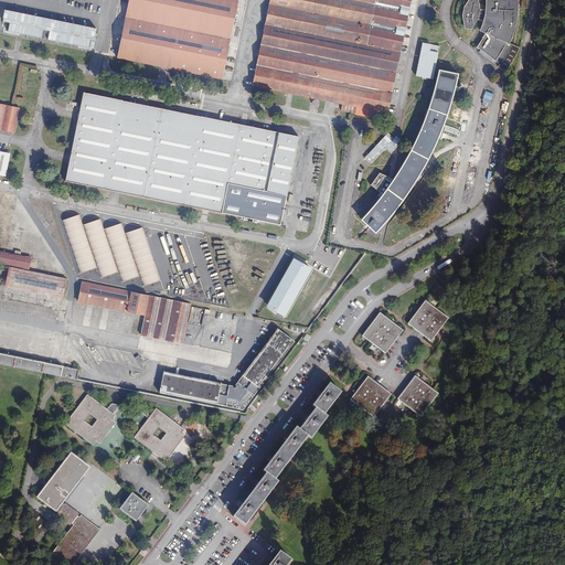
[(237,0),(129,0),(117,57),(222,80),(237,0)]
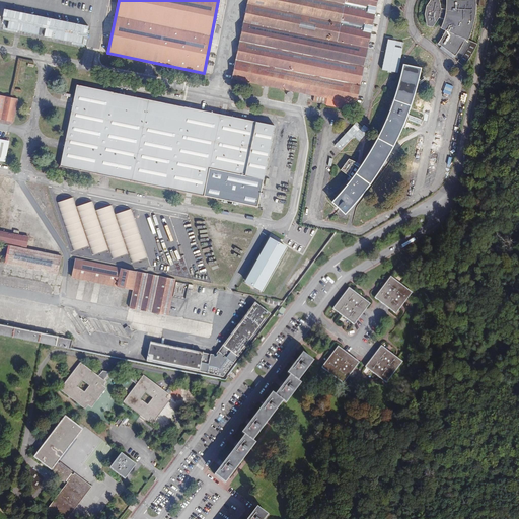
[(357,103),(377,0),(247,0),(232,78),(314,95),(313,101),(346,108),(347,102),(357,103)]
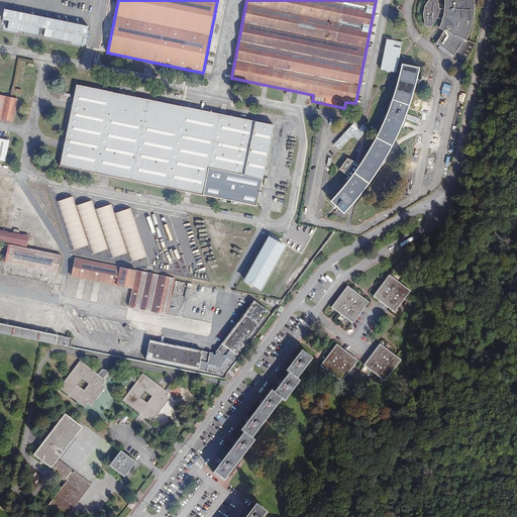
[(448,0),(445,0),(445,6),(444,10),(438,9),(436,0),(429,0),(425,6),(423,14),(425,25),(430,26),(437,17),(442,18),(441,24),(439,27),(444,29),(442,33),(440,37),(436,42),(439,45),(438,47),(461,66),(469,57),(472,53),(474,48),(476,43),(466,39),(467,36),(469,29),(471,24),(472,18),(473,10),(474,4),(473,0),(448,0)]
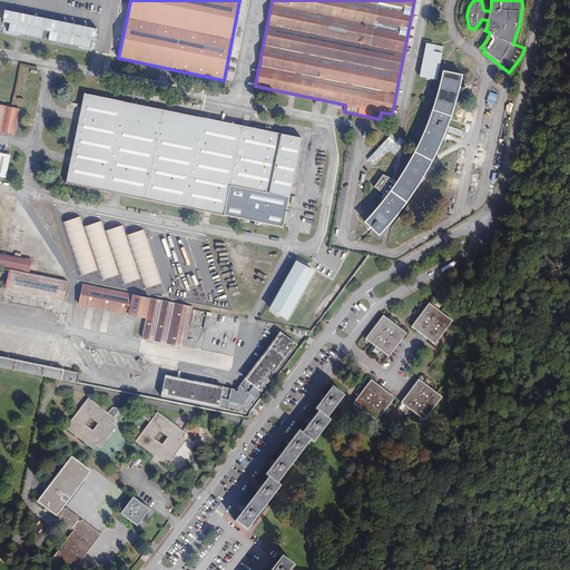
[(94,49),(97,28),(1,11),(0,17),(0,22),(6,23),(3,33),(94,49)]
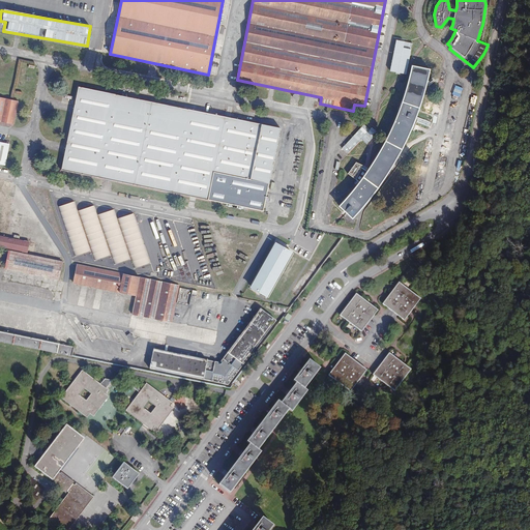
[(406,75),(412,43),(396,40),(390,71),(406,75)]
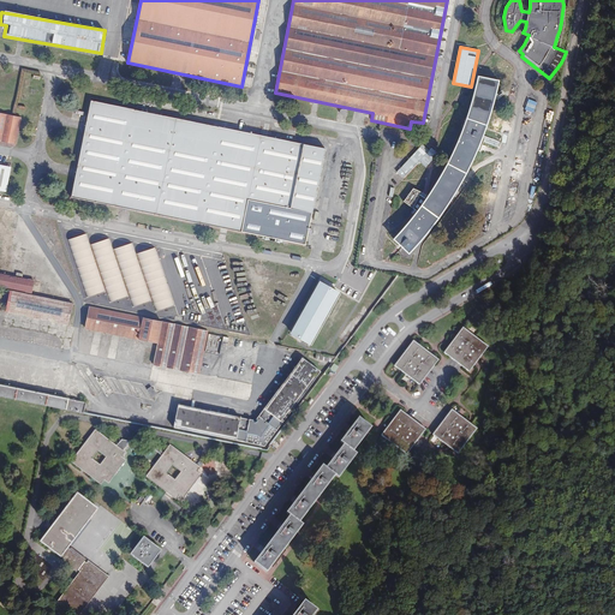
[(493,103),(497,81),(478,77),(473,96),(461,132),(449,159),(446,166),(433,187),(425,199),(419,196),(421,191),(413,189),(404,202),(413,208),(417,210),(413,216),(405,226),(394,239),(408,252),(421,239),(434,222),(449,201),(463,179),(465,173),(471,161),(483,133),(487,123),(493,103)]
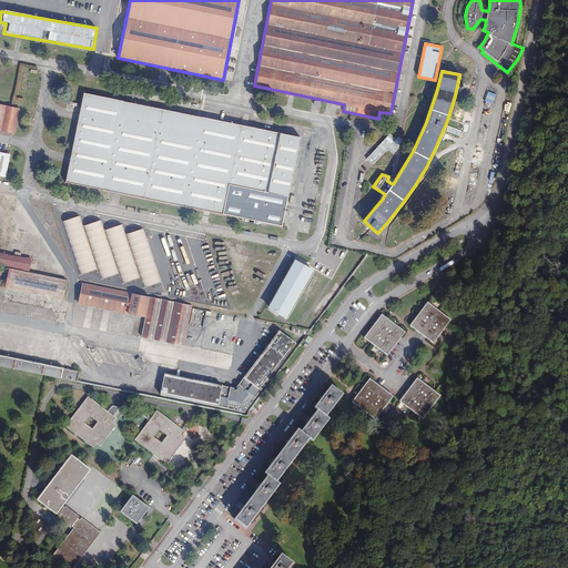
[(282,226),(301,138),(84,93),(66,182),(282,226)]
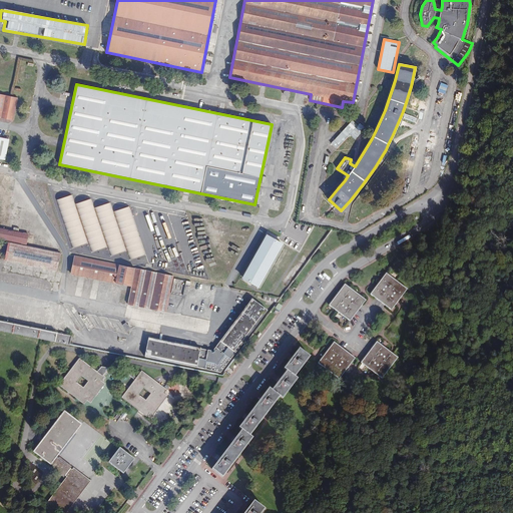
[(0,117),(13,120),(17,98),(0,94),(0,117)]
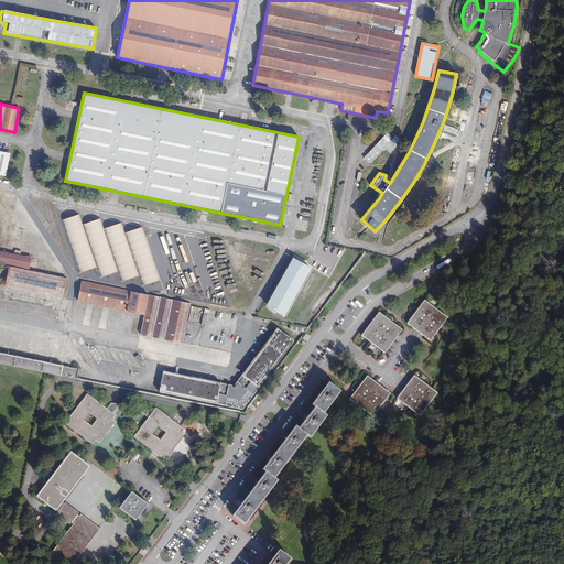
[(0,174),(6,175),(10,153),(0,151),(0,174)]
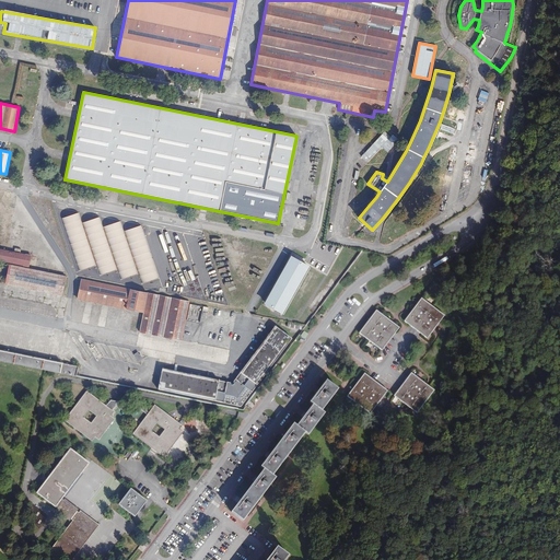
[(203,296),(221,292),(206,238),(186,244),(183,234),(165,240),(162,230),(143,235),(141,225),(123,231),(120,221),(102,226),(100,217),(81,222),(79,212),(61,218),(76,267),(72,267),(74,273),(95,267),(98,276),(117,270),(119,280),(138,275),(141,283),(159,279),(162,288),(179,282),(183,292),(200,287),(203,296)]
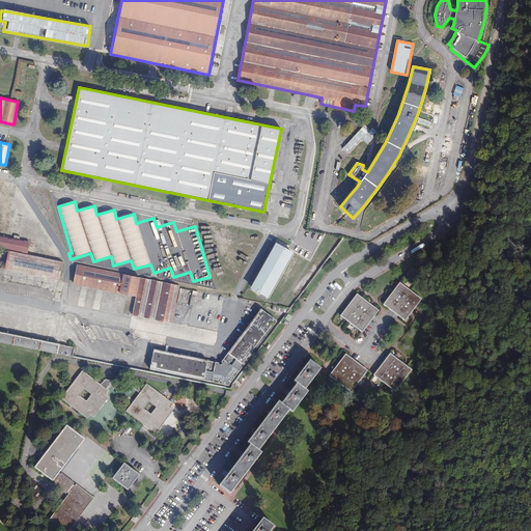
[(0,247),(27,252),(29,243),(0,235),(0,247)]
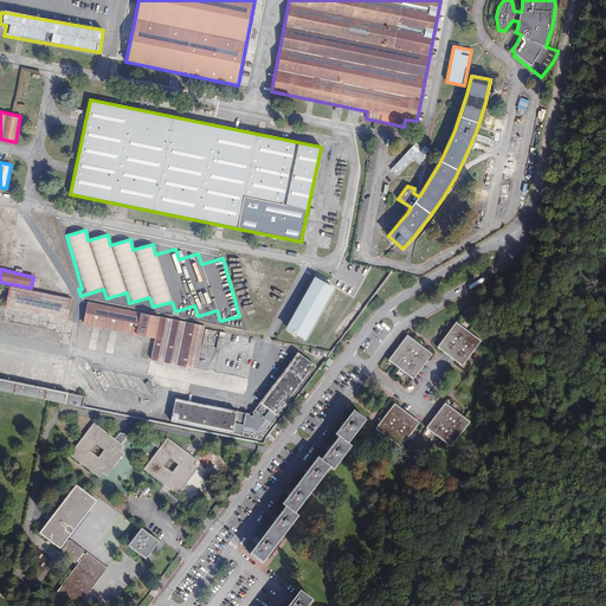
[(329,288),(311,278),(283,330),(301,340),(329,288)]
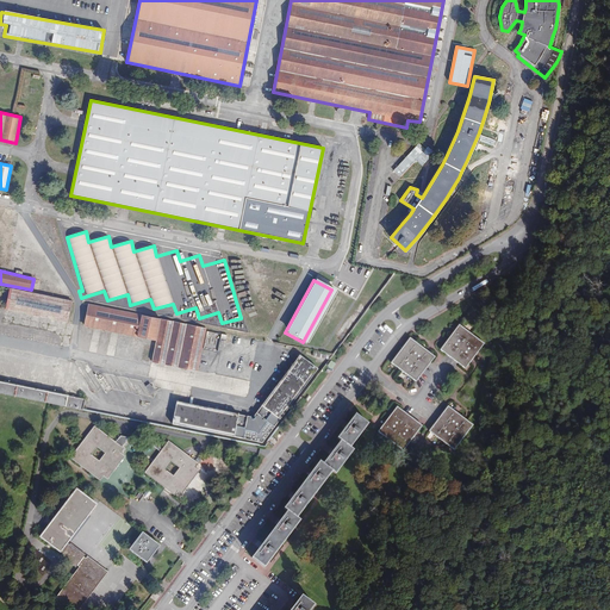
[(11,288),(6,309),(68,322),(72,300),(11,288)]
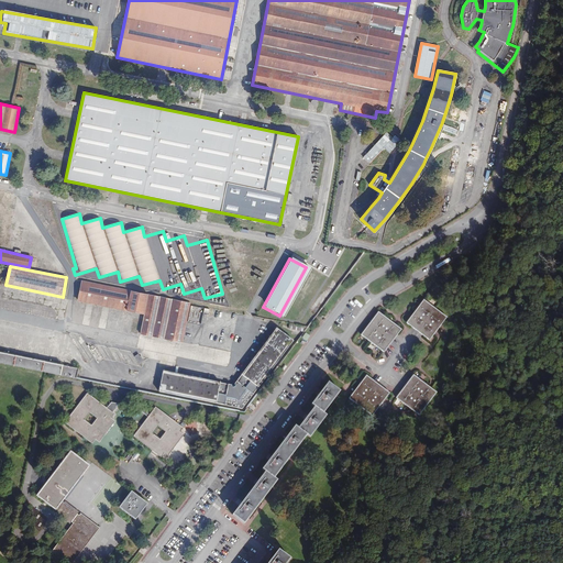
[(148,294),(81,280),(78,300),(144,313),(140,333),(181,342),(190,304),(190,302),(173,299),(148,294)]
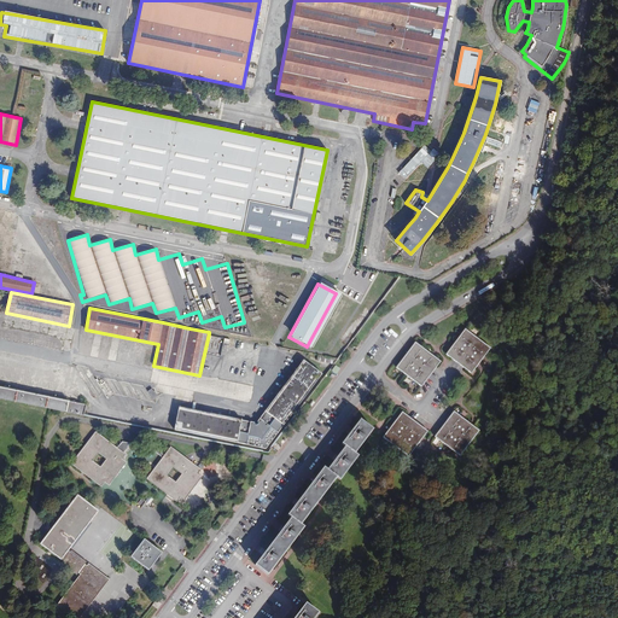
[(464,331),(445,355),(459,365),(470,373),(488,348),(464,331)]
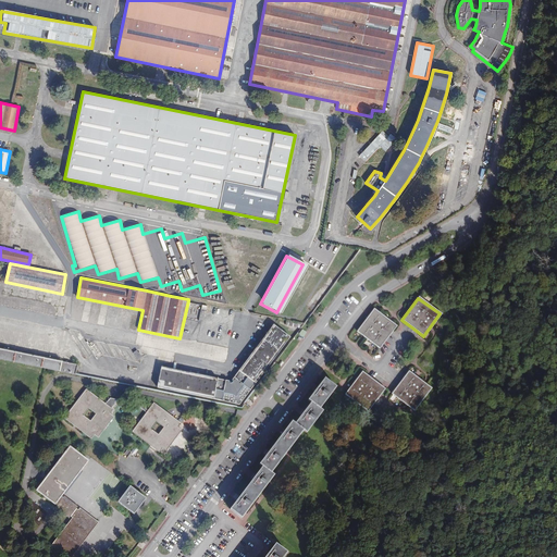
[(397,325),(374,308),(357,332),(380,349),(397,325)]
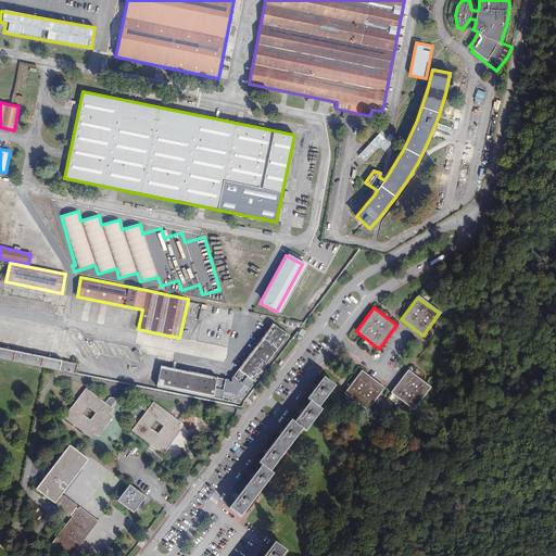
[(239,404),(290,337),(274,325),(230,381),(161,367),(156,387),(239,404)]
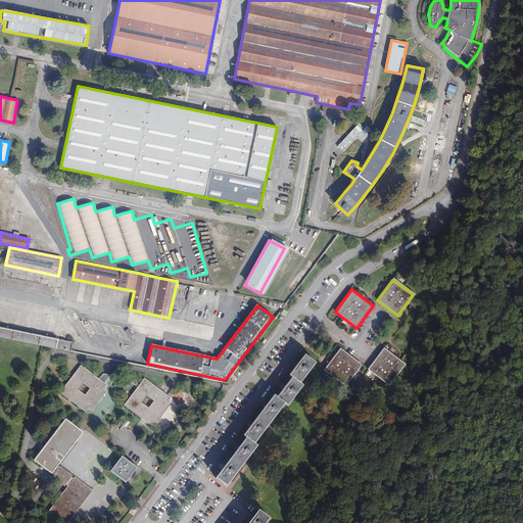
[(73,352),(75,341),(0,327),(0,337),(43,346),(73,352)]
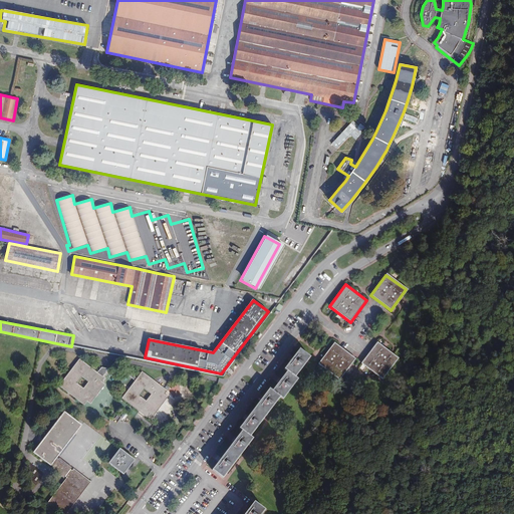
[(356,358),(334,342),(333,343),(327,351),(318,363),(318,364),(338,378),(339,379),(356,358)]
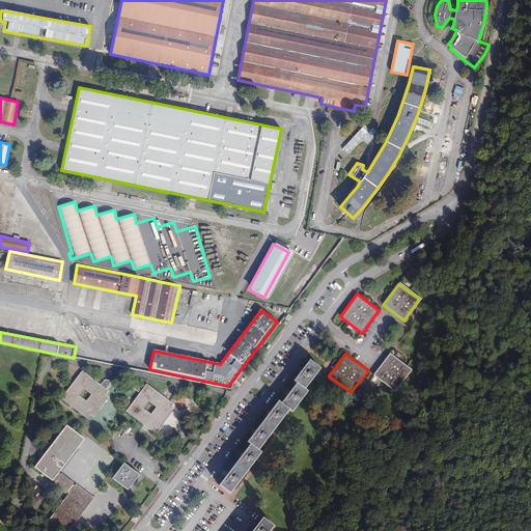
[(373,375),(394,391),(395,392),(412,370),(390,354),(389,355),(380,366),(376,371),(373,375)]
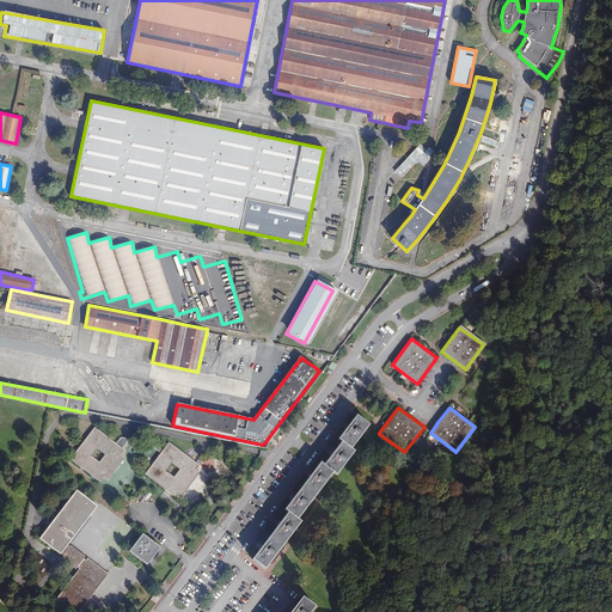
[(298,520),(334,473),(337,476),(355,452),(352,450),(369,426),(356,416),(338,440),(342,442),(324,465),(320,463),(285,510),(288,513),(252,560),(265,570),(301,522),(298,520)]
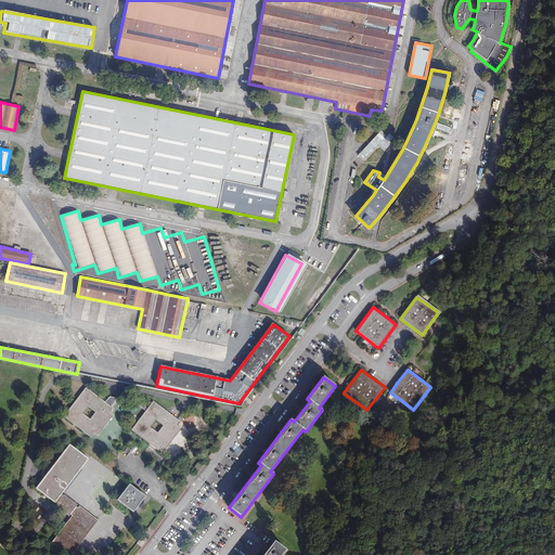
[(110,412),(113,409),(86,388),(64,416),(91,437),(94,433),(98,436),(114,415),(110,412)]
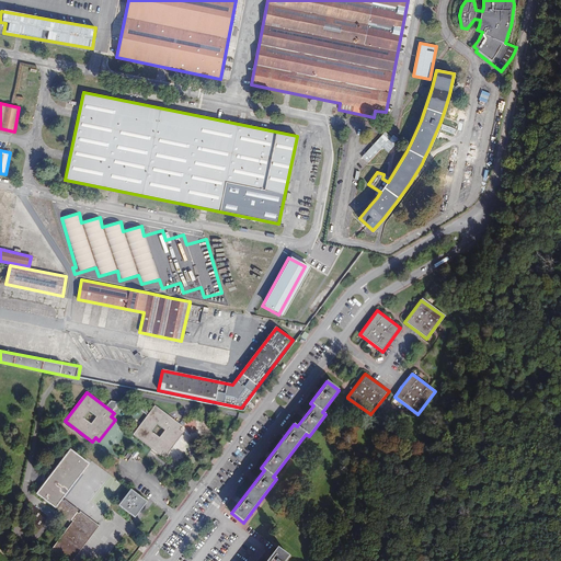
[(180,431),(183,426),(156,405),(134,435),(161,455),(163,451),(168,454),(183,433),(180,431)]
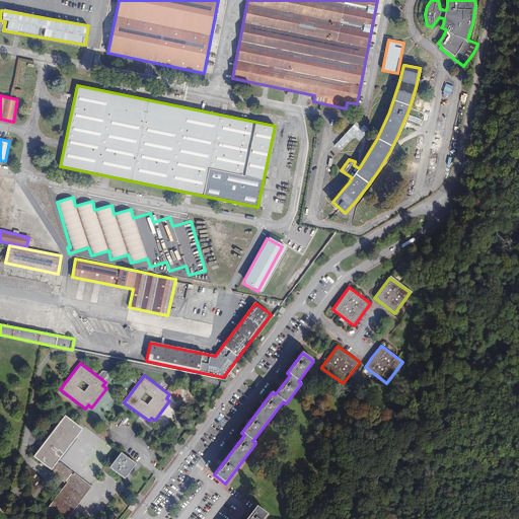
[(66,482),(68,483),(47,509),(59,518),(67,518),(91,487),(74,473),(73,475),(71,474),(73,472),(60,462),(59,464),(57,463),(83,429),(65,416),(34,457),(53,471),(52,473),(64,483),(66,482)]
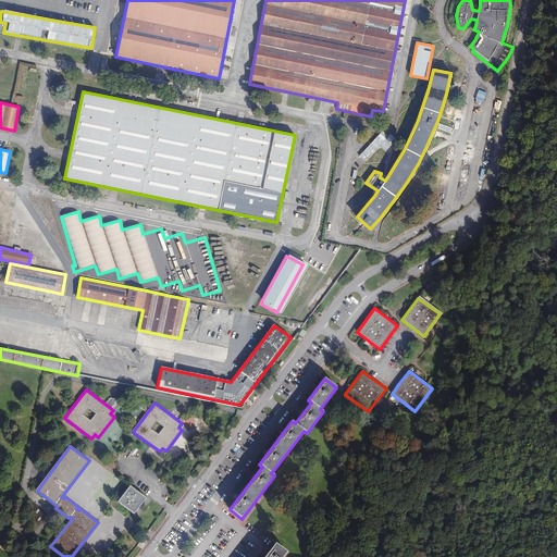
[(146,498),(131,486),(119,502),(134,515),(146,498)]
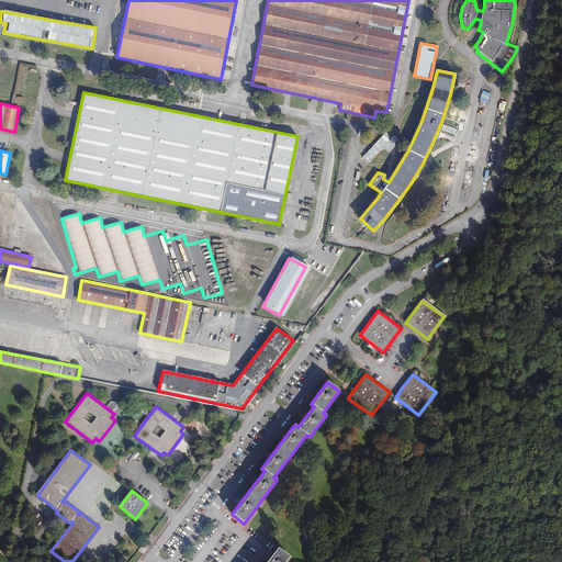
[(267,561),(287,561),(290,558),(278,549),(267,561)]
